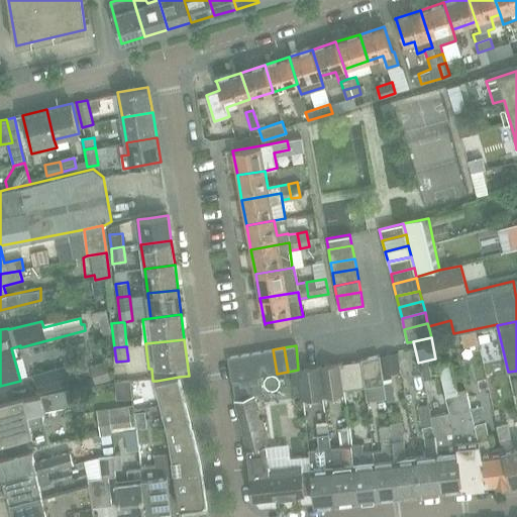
[(277,374),(273,349),(262,351),(266,376),(277,374)]
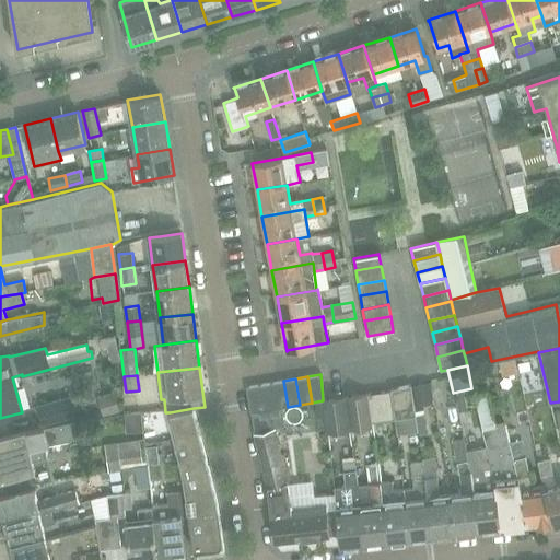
[(288,407),(283,381),(271,382),(276,408),(288,407)]
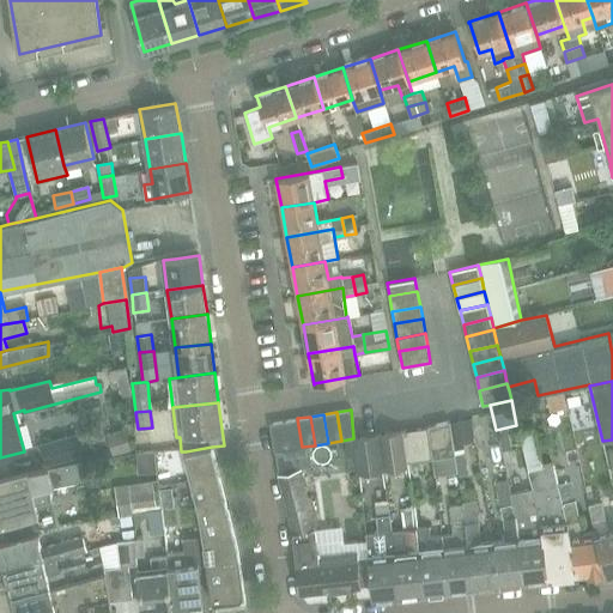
[(302,447),(297,418),(284,420),(289,449),(302,447)]
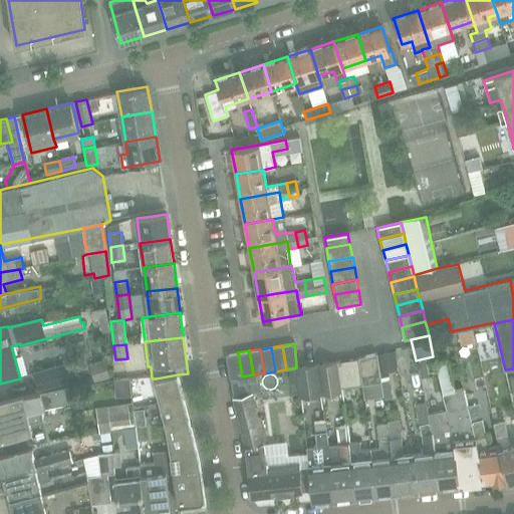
[(242,376),(238,352),(226,354),(230,378),(242,376)]
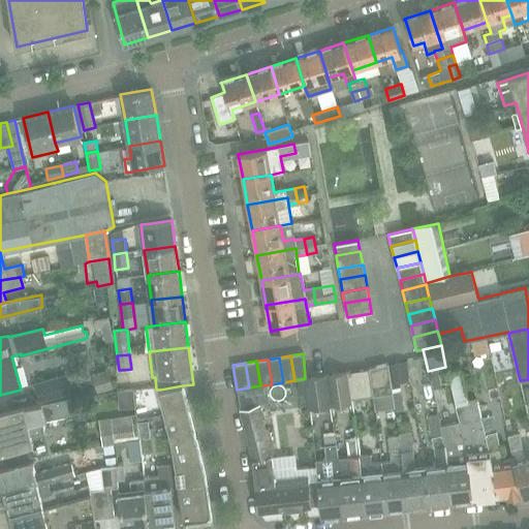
[(389,365),(367,369),(371,396),(373,410),(395,407),(389,365)]
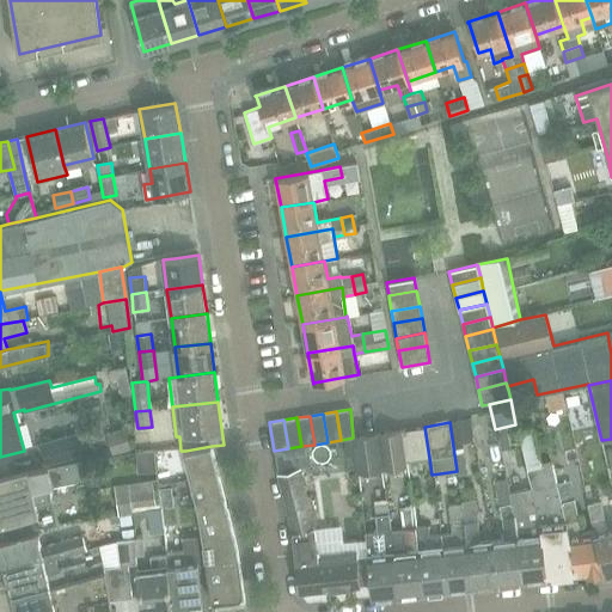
[(429,458),(424,427),(402,430),(407,461),(429,458)]
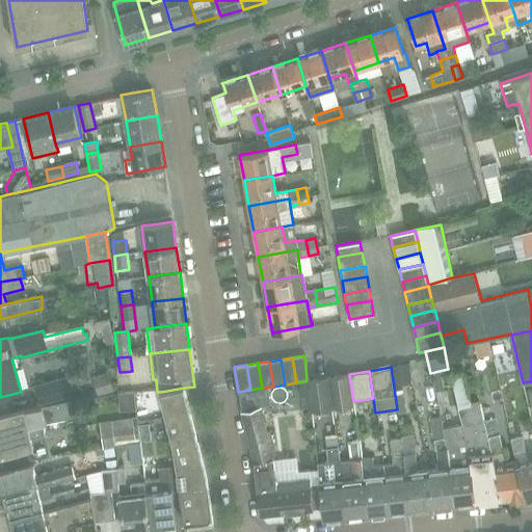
[(470,404),(462,373),(451,376),(467,440),(473,464),(479,503),(503,500),(488,436),(480,402),(470,404)]
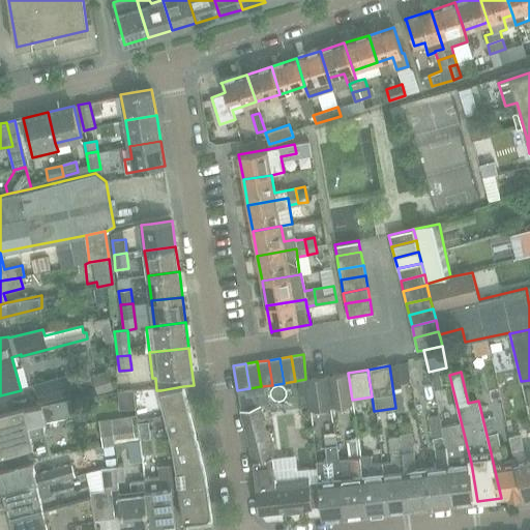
[(327,376),(330,402),(352,400),(348,373),(327,376)]
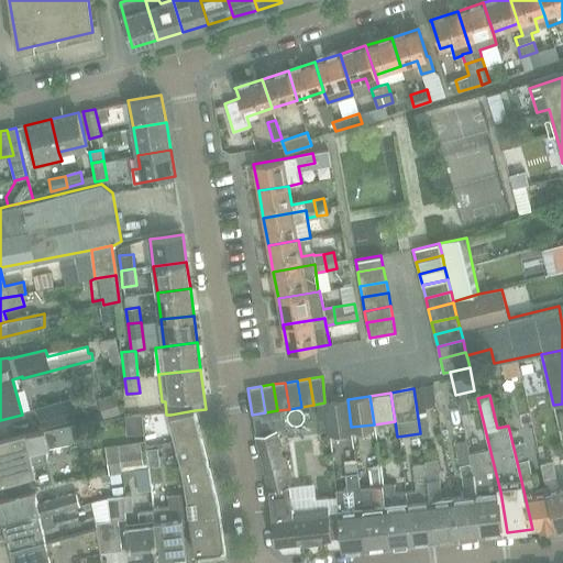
[(39,408),(44,426),(85,415),(79,397),(39,408)]
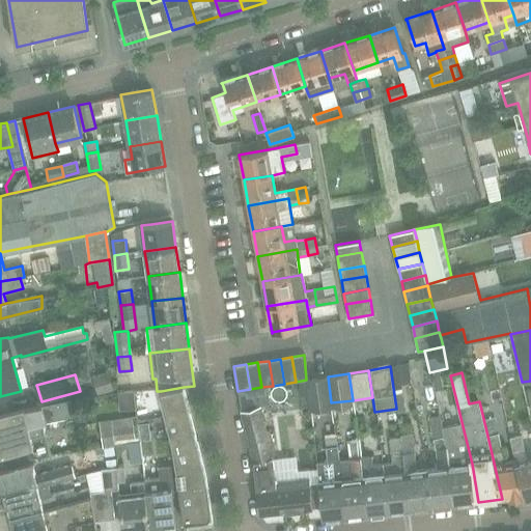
[(328,376),(306,380),(310,410),(332,407),(331,402),(328,376)]
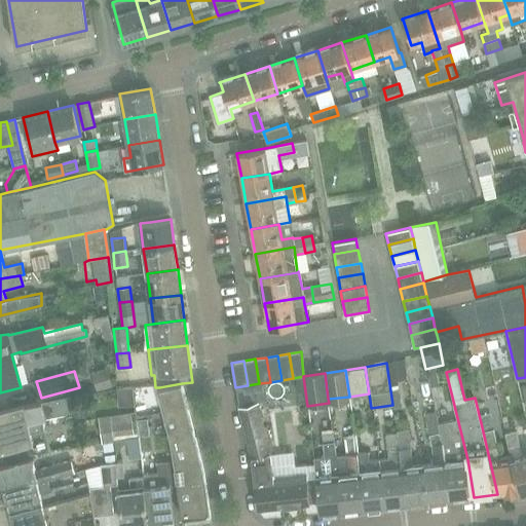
[(202,463),(182,383),(159,387),(171,439),(177,481),(179,496),(181,517),(207,514),(210,510),(205,478),(202,463)]
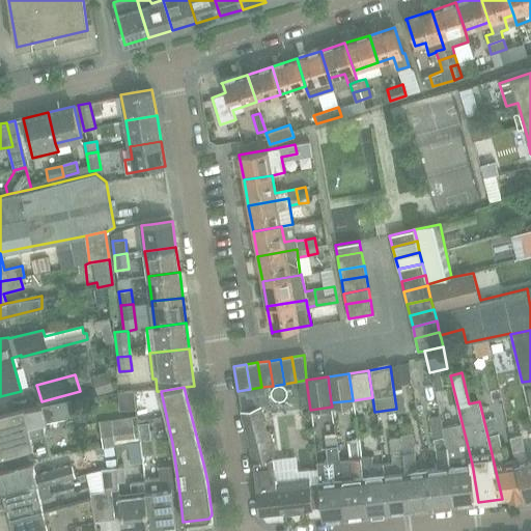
[(77,416),(73,399),(42,406),(24,409),(0,415),(0,453),(15,450),(33,445),(30,435),(46,431),(44,422),(77,416)]
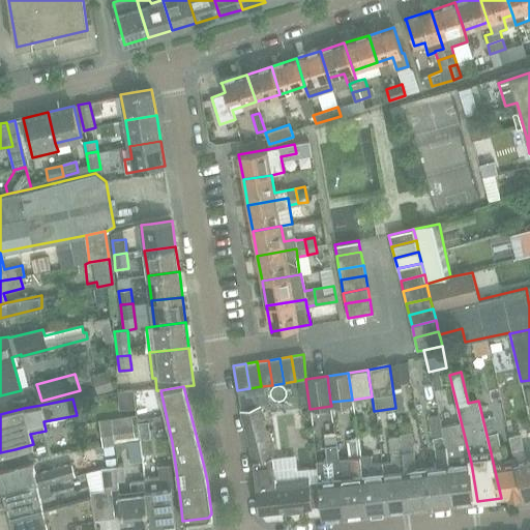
[(440,416),(437,401),(424,404),(435,447),(437,467),(427,468),(432,506),(452,503),(445,446),(442,427),(440,416)]
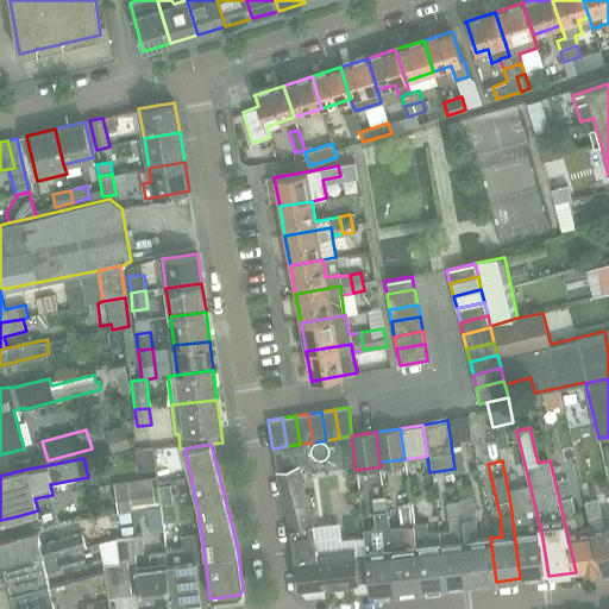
[(305,495),(297,465),(276,471),(292,531),(293,539),(292,539),(297,589),(369,581),(365,553),(356,554),(355,547),(320,551),(319,541),(315,541),(311,503),(308,495),(305,495)]
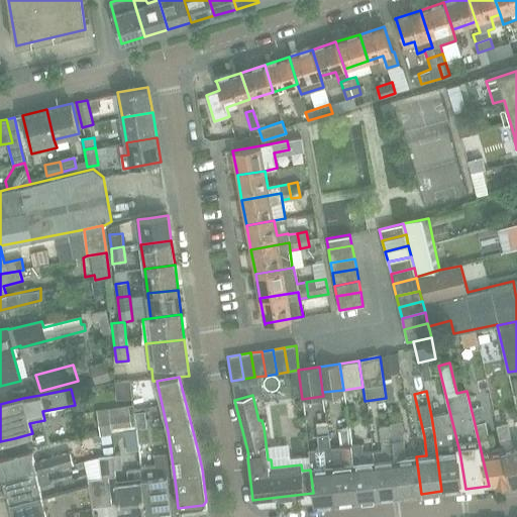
[(133,410),(135,425),(136,428),(144,427),(141,408),(133,410)]
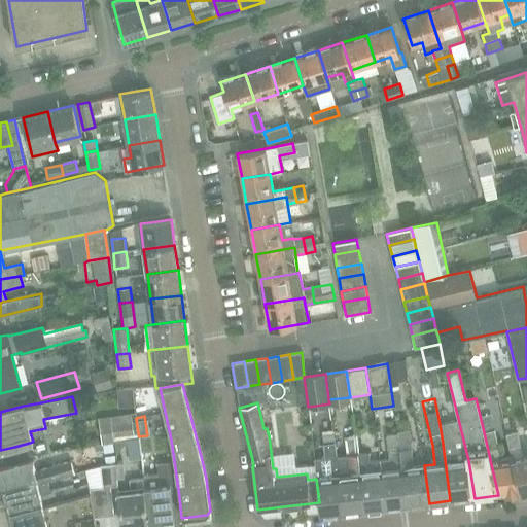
[(139,438),(139,436),(138,433),(134,434),(133,421),(112,423),(114,442),(139,438)]
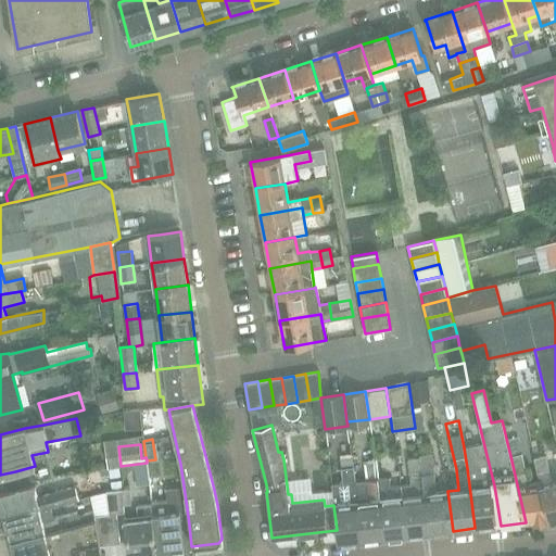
[(478,460),(474,446),(464,447),(467,468),(475,528),(501,526),(494,485),(488,459),(478,460)]
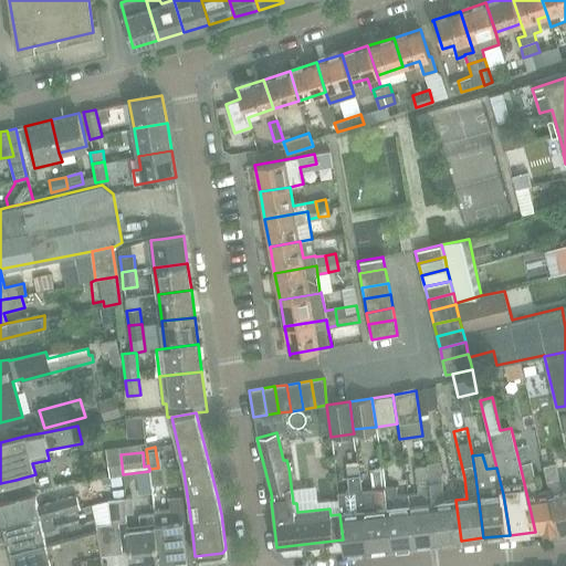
[(532,461),(520,464),(535,532),(559,530),(551,490),(537,493),(536,489),(538,489),(532,461)]
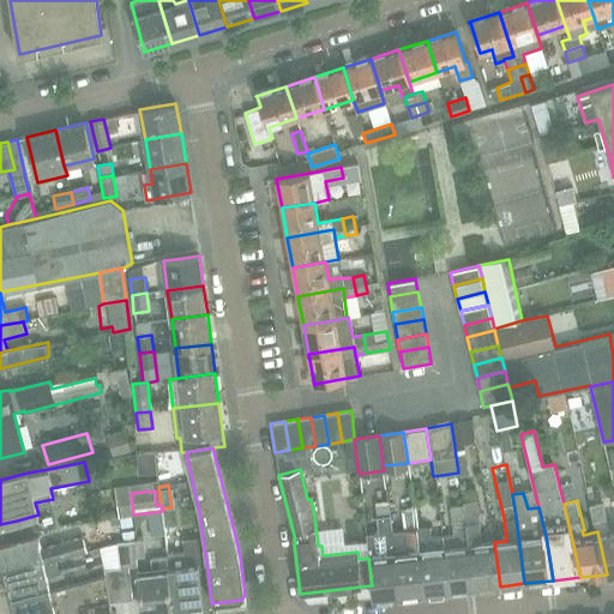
[(480,521),(477,504),(464,505),(475,589),(500,587),(494,542),(483,543),(480,521)]
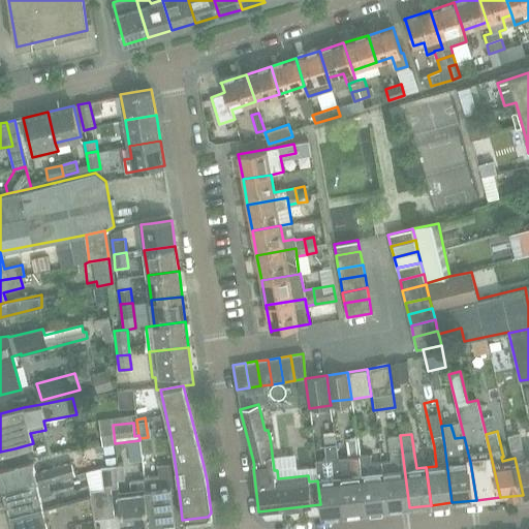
[(338,458),(335,435),(325,436),(328,459),(330,477),(317,478),(317,480),(320,504),(321,517),(343,515),(338,458)]
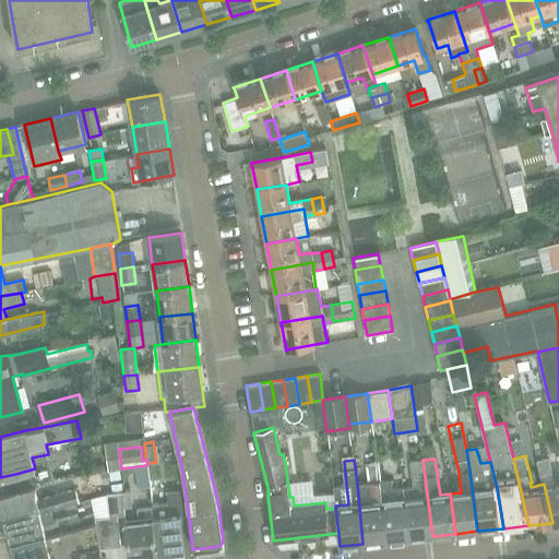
[(423,460),(421,460),(411,461),(413,479),(414,485),(403,487),(408,538),(432,536),(423,460)]
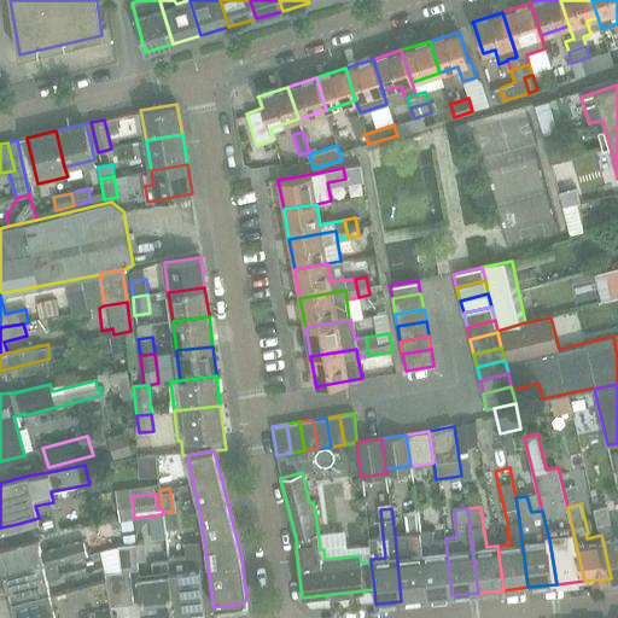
[(610,522),(606,508),(595,512),(599,524),(601,535),(611,578),(617,576),(617,536),(613,537),(610,522)]
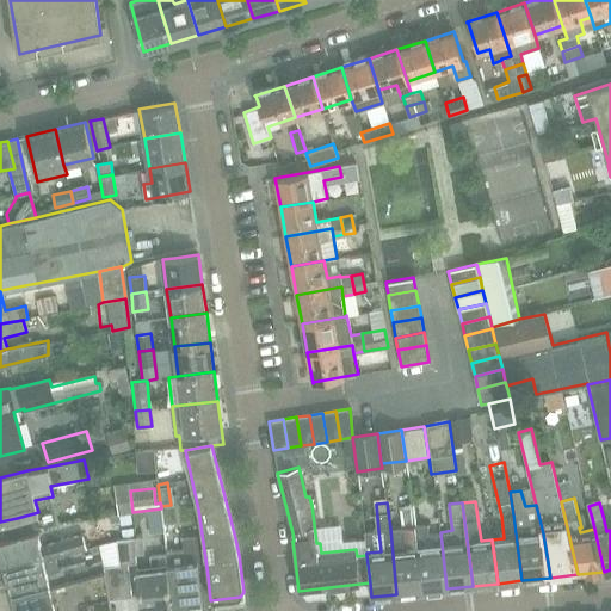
[(427,524),(415,525),(423,592),(446,588),(440,532),(429,534),(427,524)]
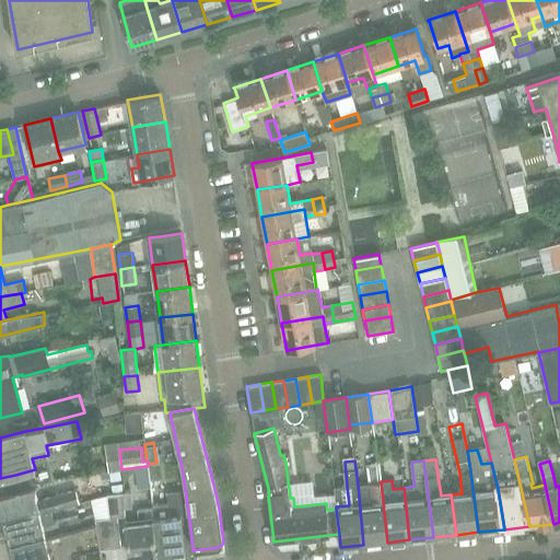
[(387,543),(381,481),(358,485),(363,545),(387,543)]
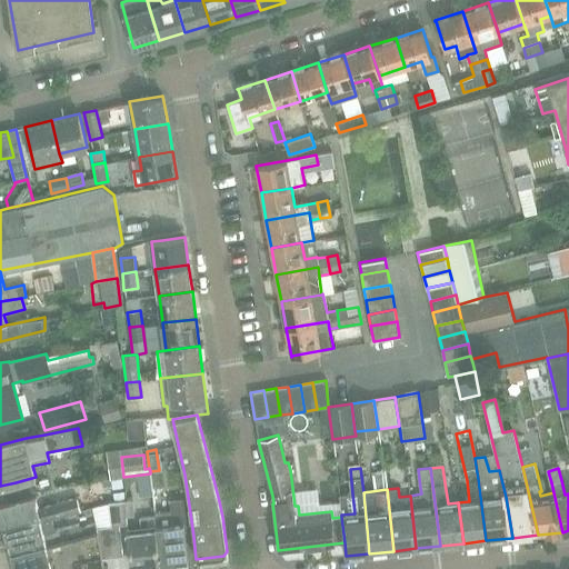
[(35,496),(20,499),(0,503),(0,510),(5,527),(40,517),(41,521),(51,518),(81,510),(78,498),(38,509),(35,496)]
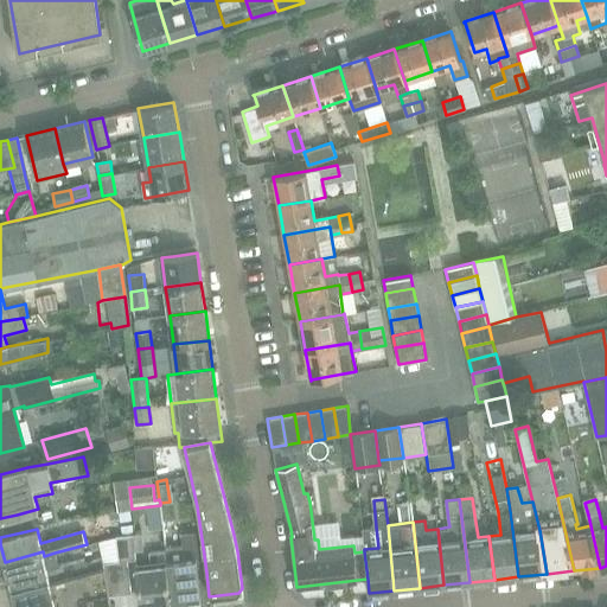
[(181,534),(183,545),(165,548),(165,550),(171,601),(200,598),(198,574),(197,558),(199,558),(197,531),(181,534)]
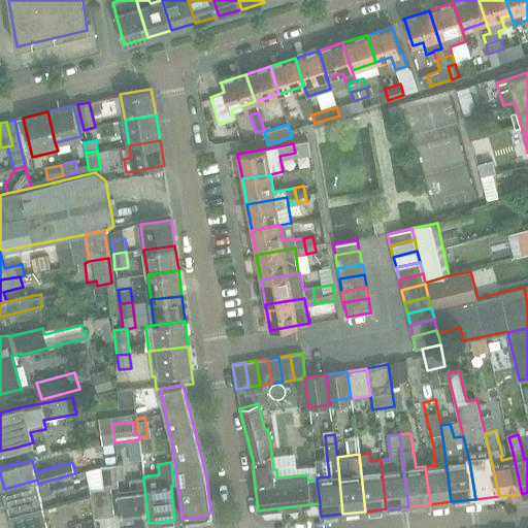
[(120,486),(118,464),(102,466),(104,488),(111,487),(120,486)]
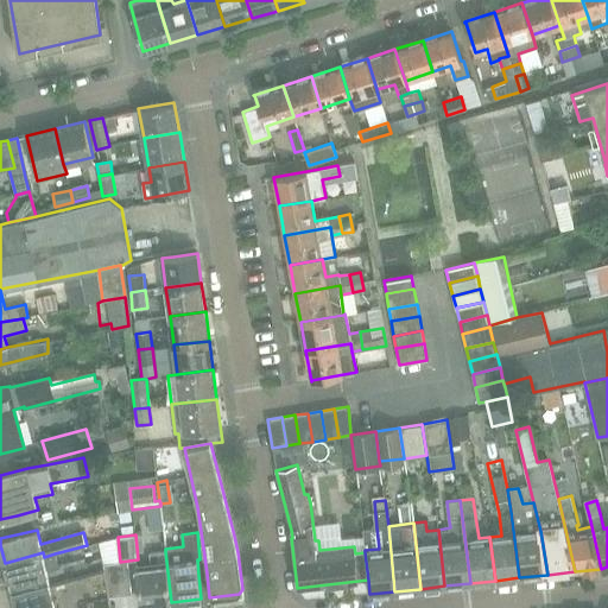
[(171,602),(165,551),(150,552),(151,563),(135,564),(140,605),(171,602)]
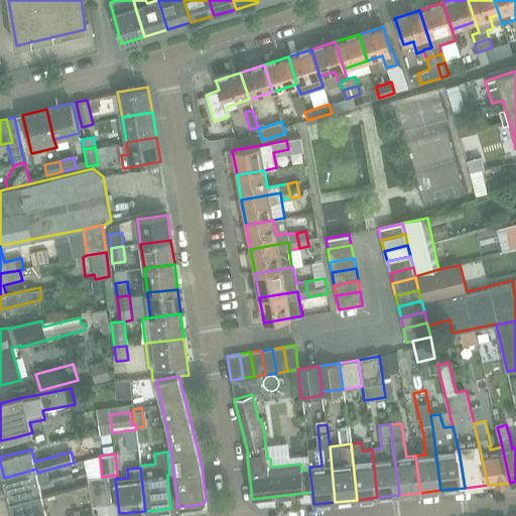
[(46,470),(37,473),(36,469),(4,478),(10,501),(42,492),(42,493),(68,487),(76,485),(75,478),(71,476),(49,481),(46,470)]
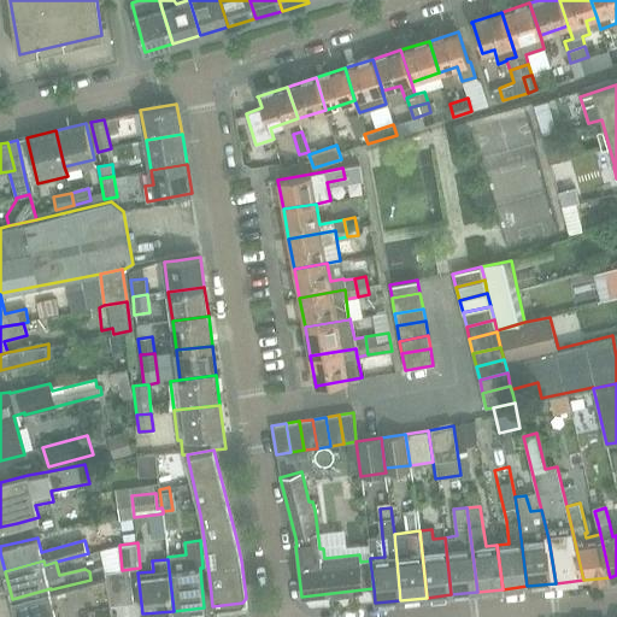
[(122,570),(105,571),(106,576),(111,604),(134,603),(130,569),(122,570)]
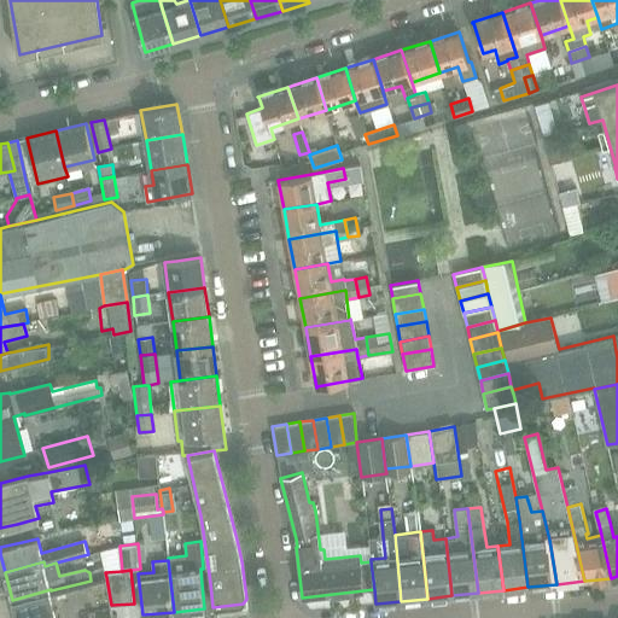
[(91,581),(81,583),(51,590),(51,589),(12,600),(17,617),(57,617),(57,614),(111,605),(106,577),(91,581)]
